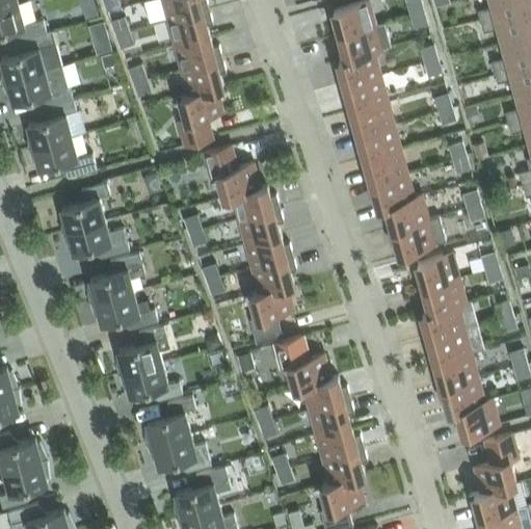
[(0,9),(18,5),(16,0),(0,0),(0,9)]
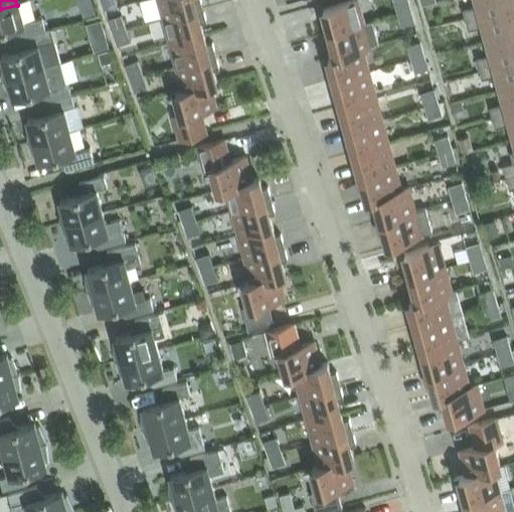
[(202,11),(198,0),(157,0),(163,22),(202,11)]
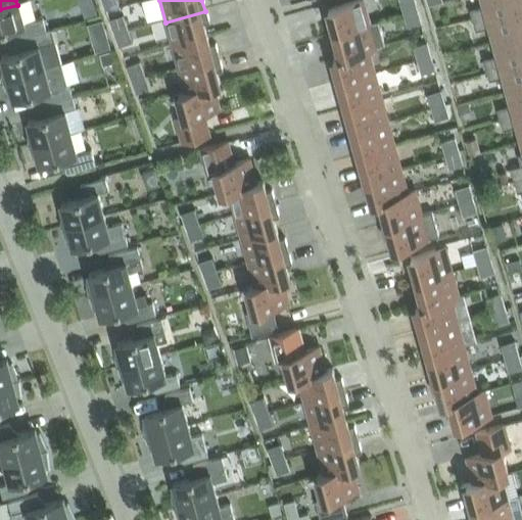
[(405,0),(398,2),(401,16),(416,12),(412,0),(405,0)]
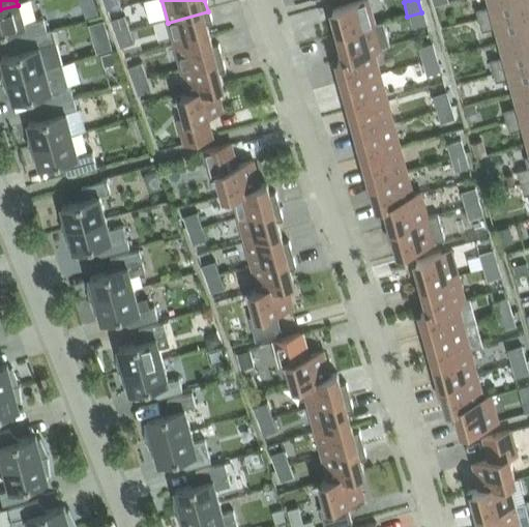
[(475,12),(478,23),(528,8),(528,0),(489,0),(491,7),(475,12)]
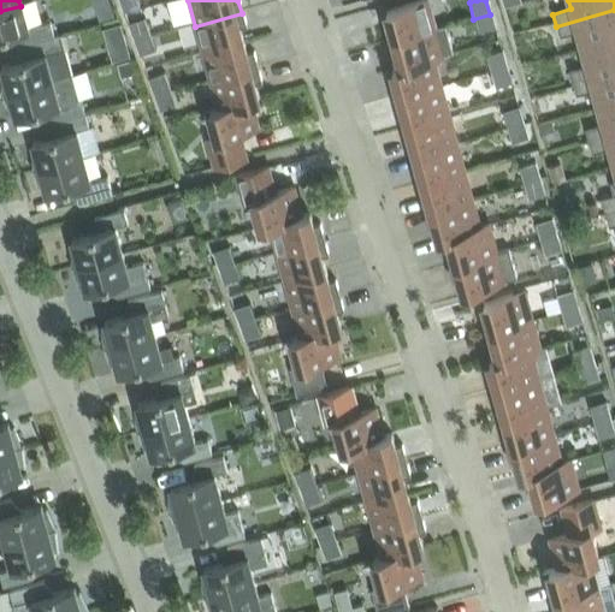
[(383,28),(386,43),(433,30),(426,3),(386,13),(390,27),(383,28)]
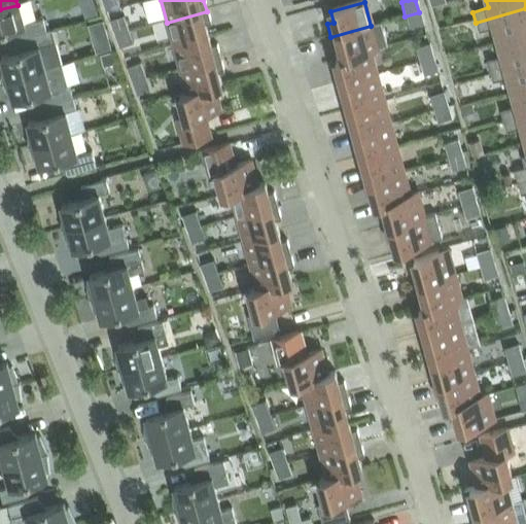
[(0,33),(18,29),(21,40),(45,33),(42,22),(24,27),(18,5),(0,9),(0,33)]
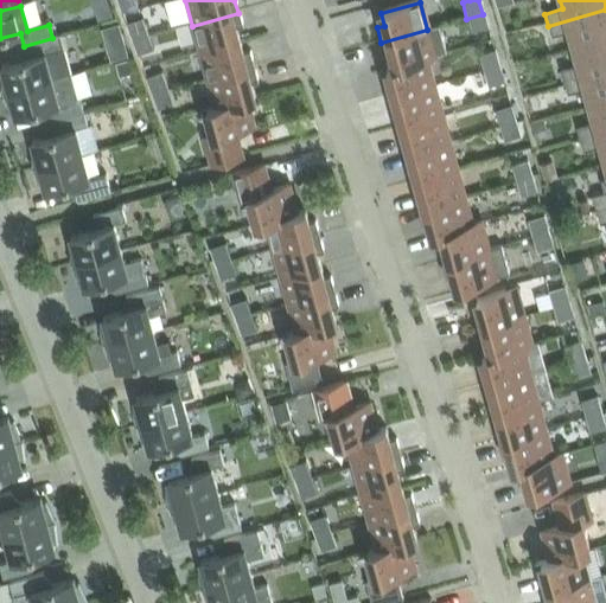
[(569,33),(574,50),(605,40),(605,10),(548,26),(550,38),(569,33)]
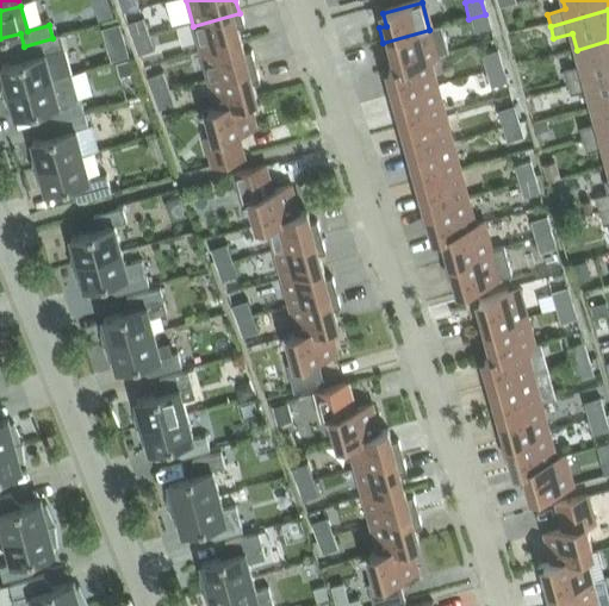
[(240,13),(193,26),(202,54),(241,43),(237,30),(243,27),(240,13)]
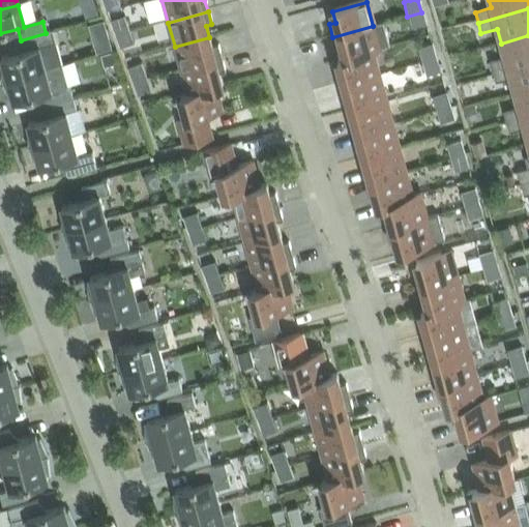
[(425,26),(421,12),(407,17),(411,30),(425,26)]
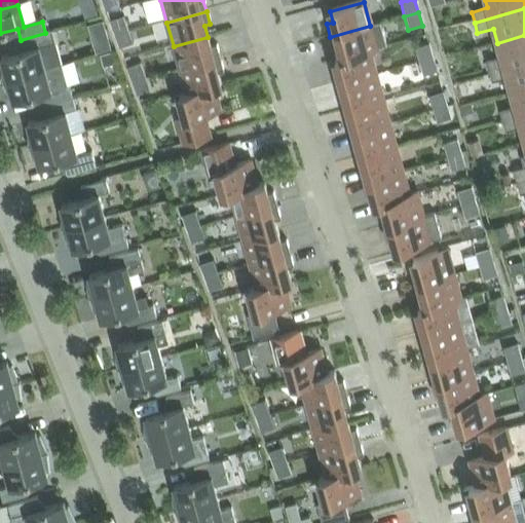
[(114,36),(127,31),(122,17),(109,23),(114,36)]
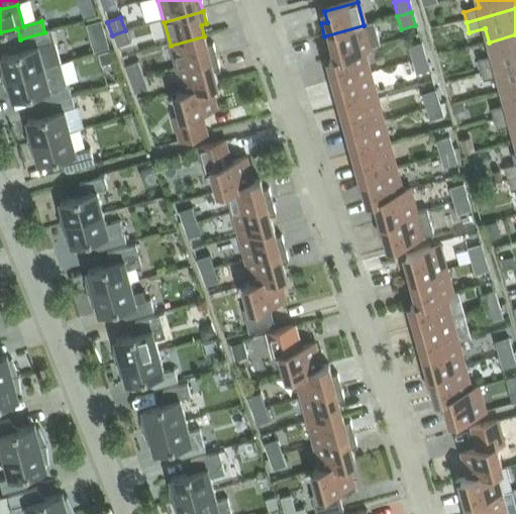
[(324,36),(328,49),(334,47),(336,59),(363,52),(370,49),(364,25),(324,36)]
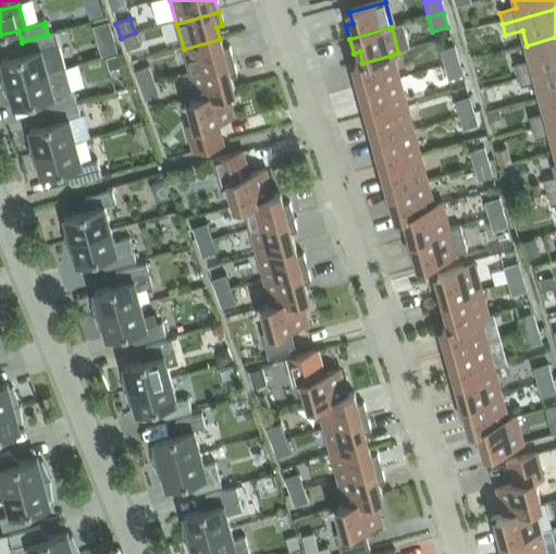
[(135,33),(121,38),(126,53),(140,48),(135,33)]
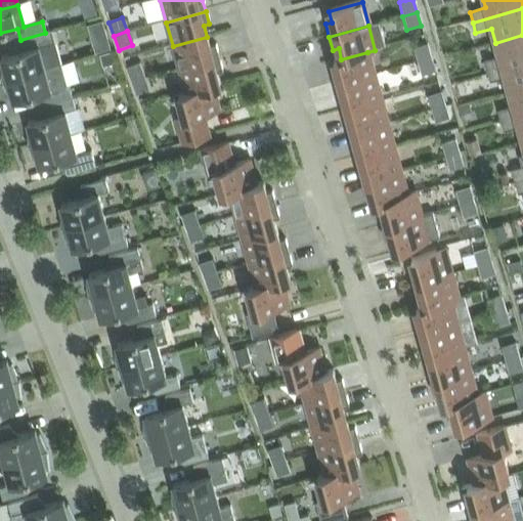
[(58,66),(49,32),(45,33),(20,40),(24,52),(1,58),(2,62),(0,63),(0,74),(1,81),(0,81),(1,82),(58,66)]
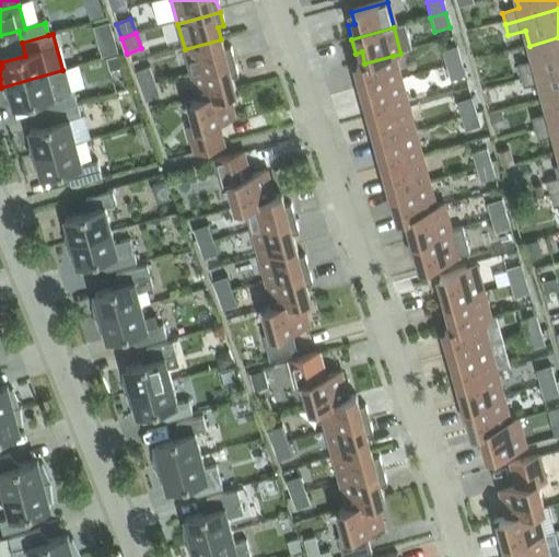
[(516,66),(520,78),(558,66),(558,37),(530,46),(533,61),(516,66)]
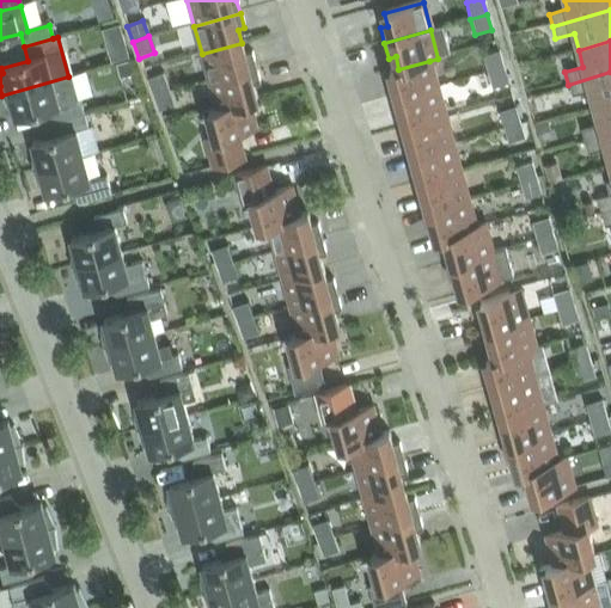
[(114,45),(109,55),(111,62),(128,57),(123,42),(114,45)]
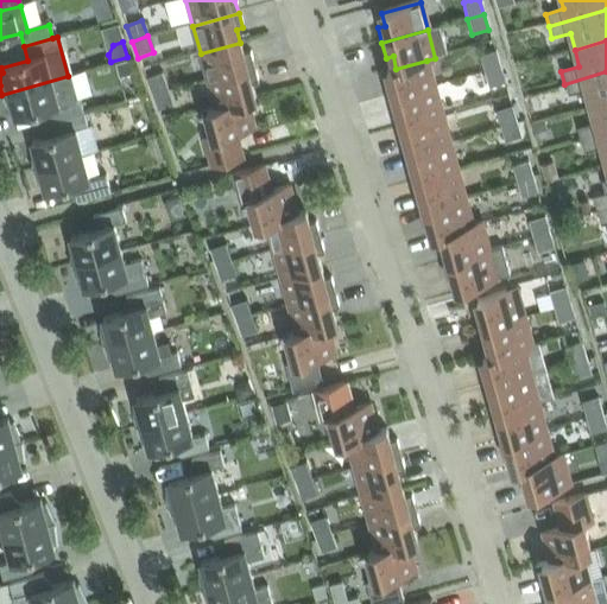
[(240,43),(201,53),(208,81),(254,69),(250,53),(242,55),(240,43)]
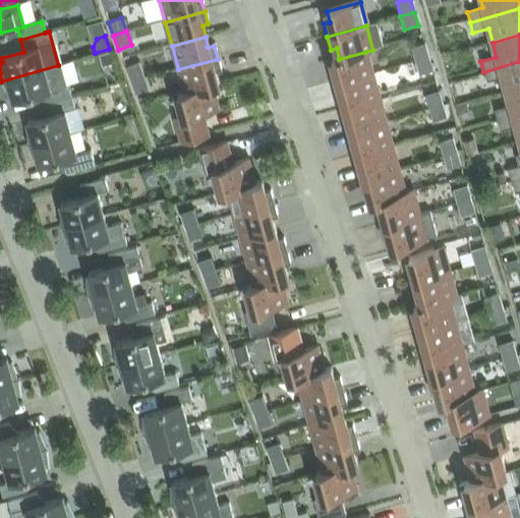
[(410,49),(414,63),(428,59),(424,45),(410,49)]
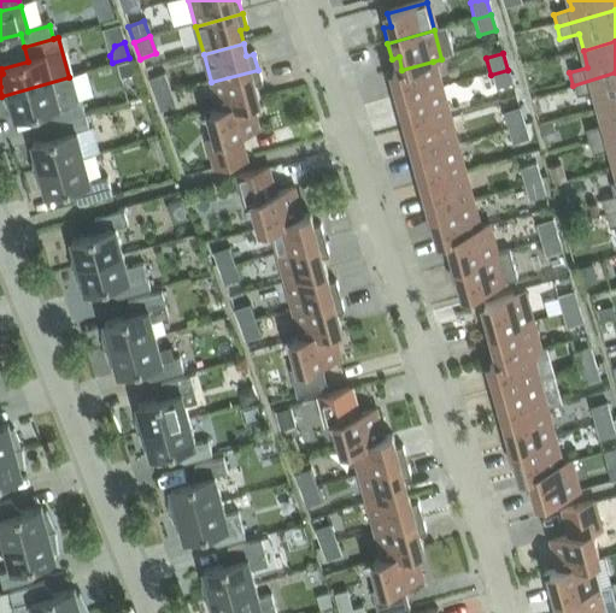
[(393,102),(440,89),(433,62),(402,70),(393,72),(397,86),(389,87),(393,102)]
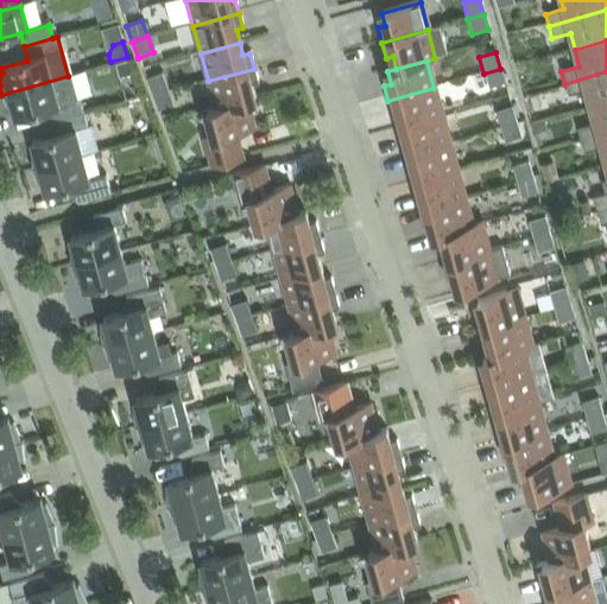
[(130,62),(115,65),(120,80),(133,76),(130,62)]
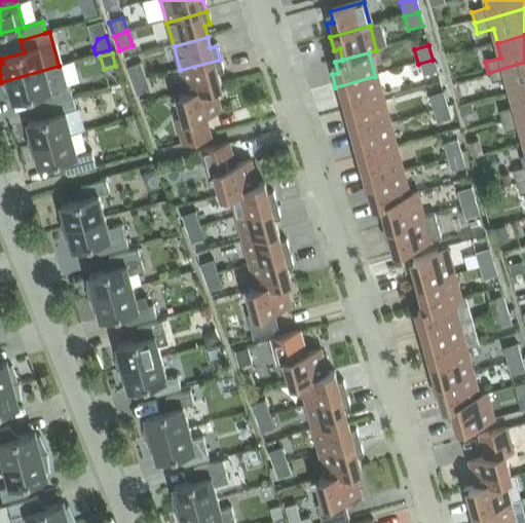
[(220,60),(180,70),(186,94),(213,87),(220,85),(218,74),(223,72),(220,60)]
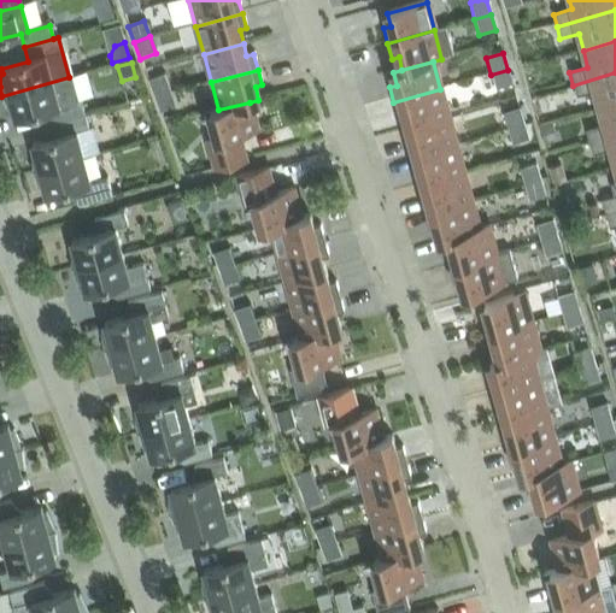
[(508,70),(491,75),(496,90),(512,86),(508,70)]
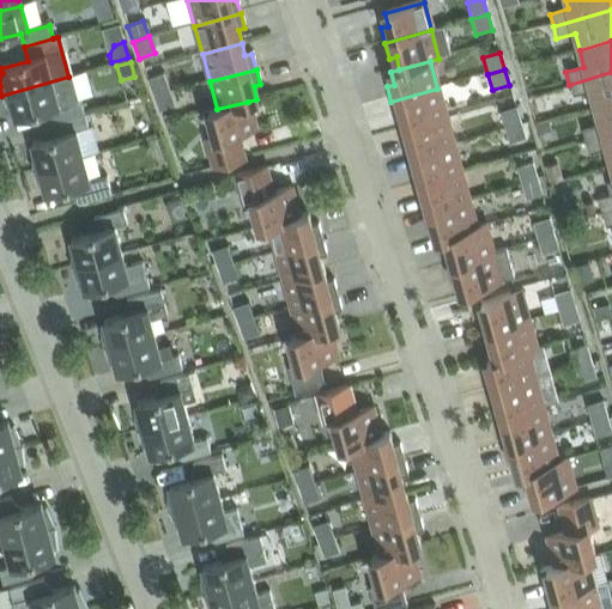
[(591,92),(595,109),(611,103),(611,72),(569,85),(573,97),(591,92)]
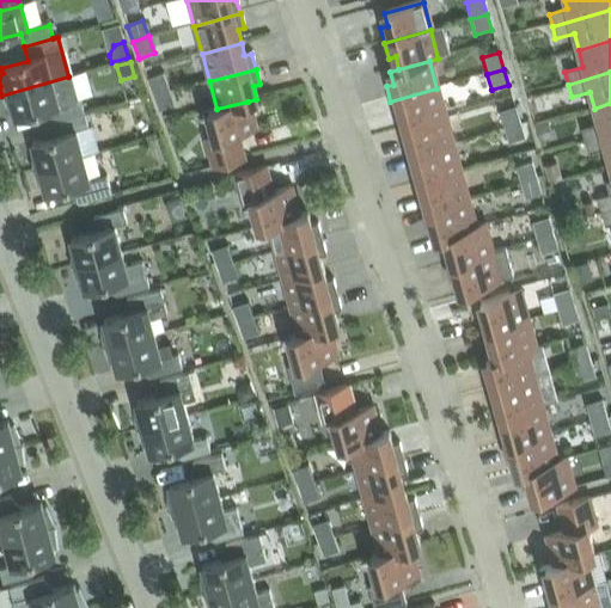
[(152,97),(169,91),(163,75),(147,81),(152,97)]
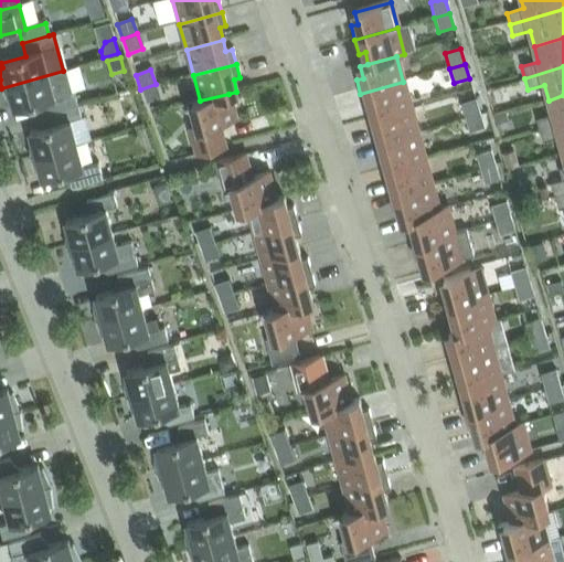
[(1,88),(1,89),(9,106),(12,106),(13,110),(46,102),(50,114),(77,106),(74,93),(70,95),(63,71),(1,88)]
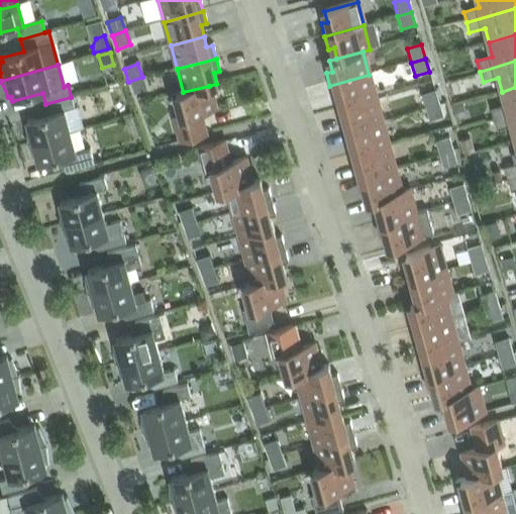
[(369,75),(329,86),(333,99),(339,97),(342,108),(375,98),(369,75)]
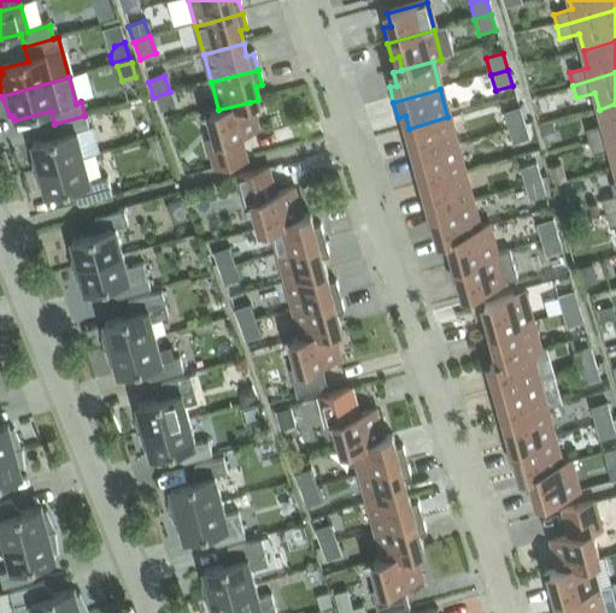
[(170,92),(153,98),(159,113),(176,107),(170,92)]
